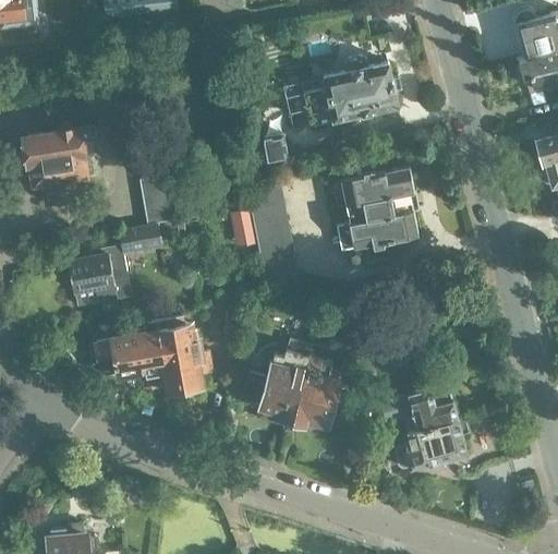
[(20,0),(0,0),(0,20),(2,20),(3,31),(21,28),(20,17),(22,17),(20,0)]
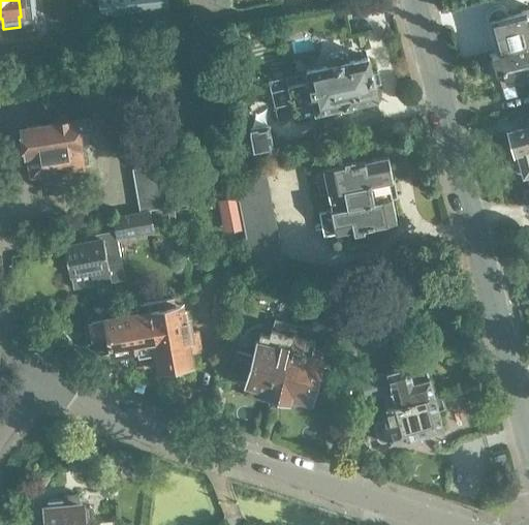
[(116,0),(98,2),(100,22),(167,14),(165,0),(116,0)]
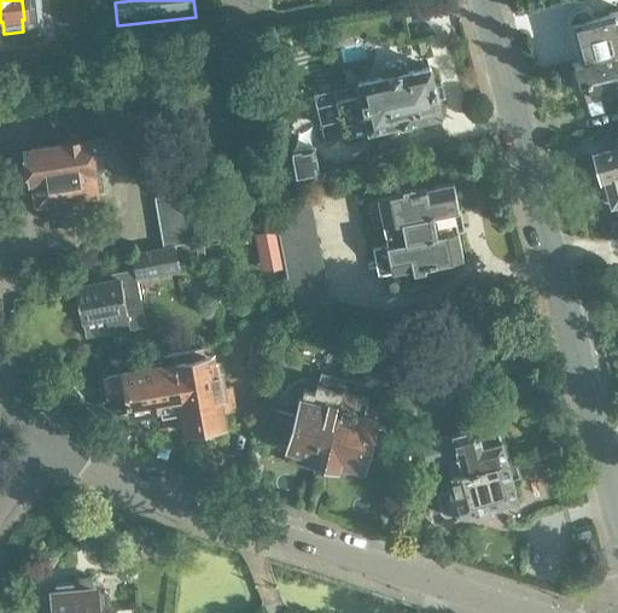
[(269,9),(266,0),(238,0),(238,3),(267,15),(269,9)]
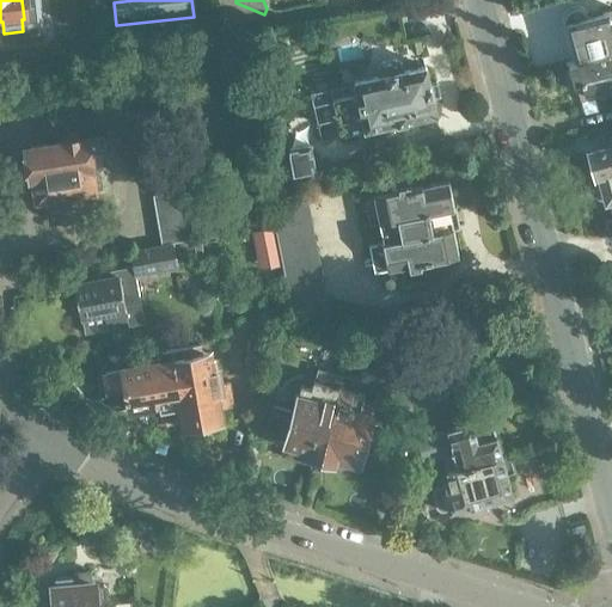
[(574,67),(611,56),(611,13),(588,20),(587,19),(586,18),(585,17),(582,16),(581,14),(579,13),(576,13),(574,13),(571,14),(570,14),(568,17),(567,17),(565,18),(564,20),(564,23),(563,24),(563,26),(563,29),(574,67)]
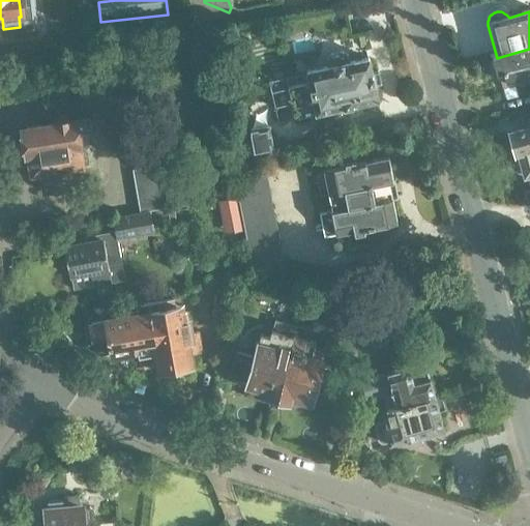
[(529,49),(497,58),(492,60),(496,77),(500,76),(504,90),(525,85),(524,82),(529,80),(529,49)]
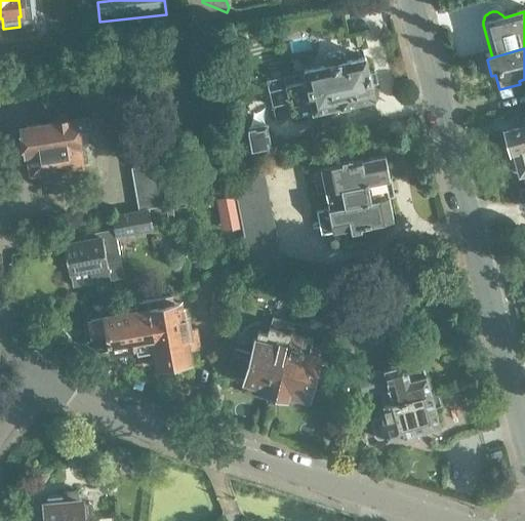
[(346,65),(345,57),(338,54),(328,56),(324,63),(325,69),(304,74),(307,87),(304,88),(304,85),(285,90),(292,122),(310,118),(309,110),(312,110),(315,122),(338,117),(337,110),(374,102),(371,88),(377,86),(374,74),(368,75),(365,61),(346,65)]
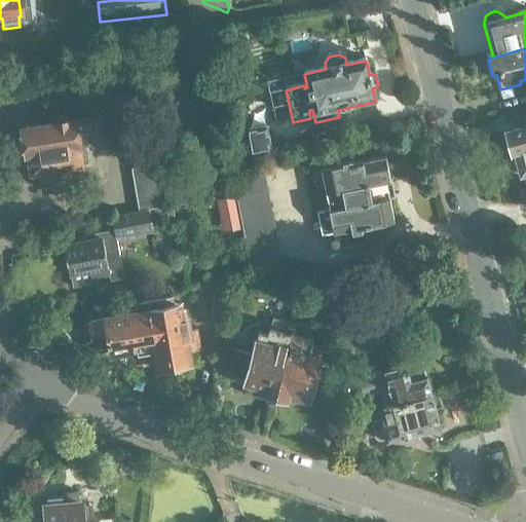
[(525,116),(518,119),(522,132),(506,136),(513,156),(516,155),(518,160),(514,162),(513,164),(516,175),(519,177),(523,176),(525,187),(525,116)]
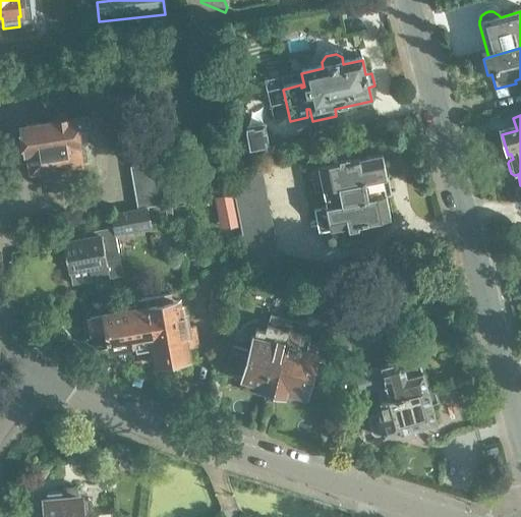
[(67,121),(63,116),(58,117),(55,121),(56,125),(25,129),(32,172),(41,171),(44,192),(70,188),(66,167),(76,165),(78,179),(97,176),(94,157),(96,157),(90,119),(84,120),(83,118),(67,121)]
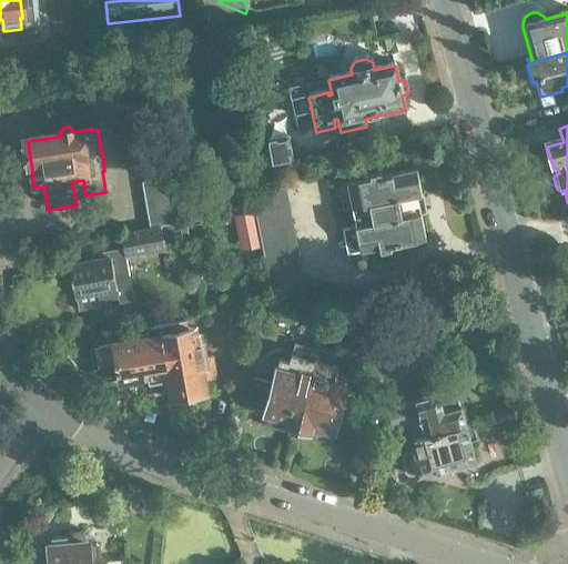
[(273,168),(294,164),(288,137),(267,140),(273,168)]
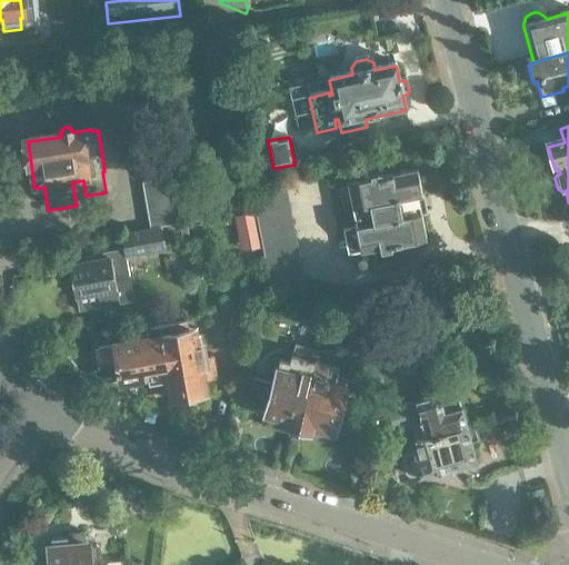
[(422,198),(417,171),(382,179),(381,176),(370,178),(371,181),(338,188),(343,214),(352,212),(356,229),(342,231),(348,258),(380,251),(381,255),(392,253),(391,249),(427,243),(418,199),(422,198)]
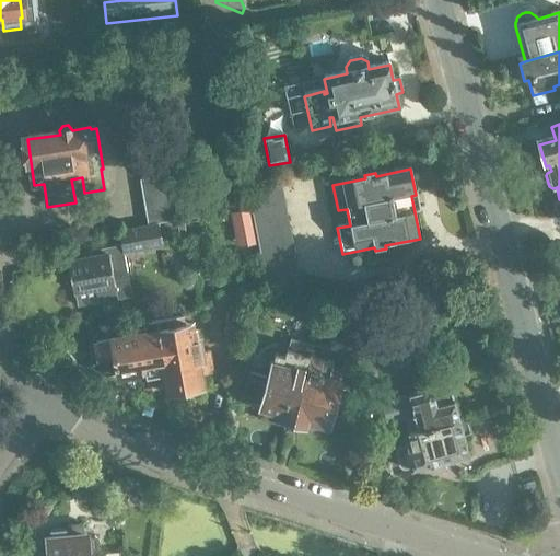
[(178,223),(178,222),(171,176),(139,182),(148,228),(149,228),(178,223)]
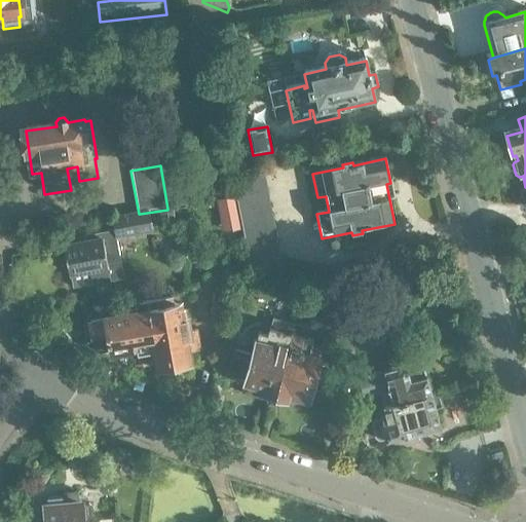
[(250,267),(282,261),(265,176),(233,182),(250,267)]
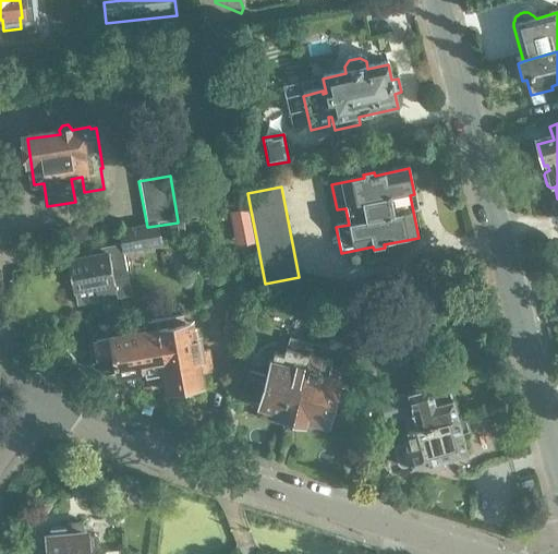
[(196,219),(197,230),(215,227),(213,216),(196,219)]
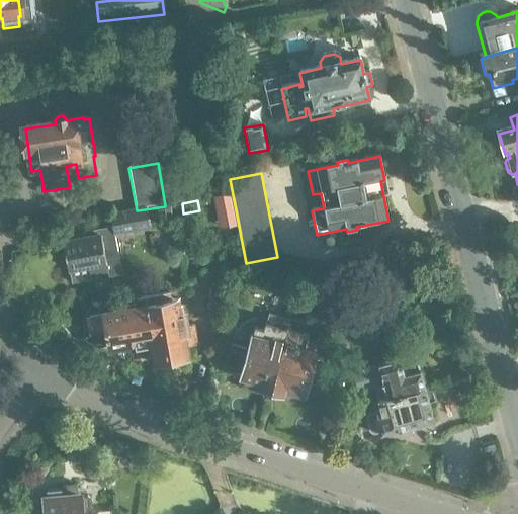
[(166,215),(167,222),(184,219),(183,213),(182,203),(165,205),(165,206),(166,215)]
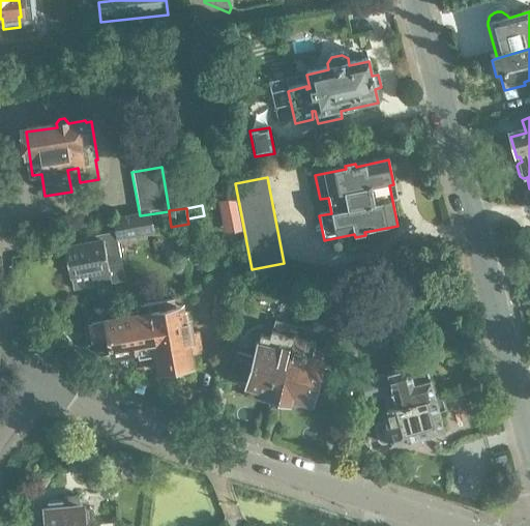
[(170,220),(169,211),(141,215),(140,215),(113,221),(115,234),(78,241),(79,247),(65,251),(70,279),(74,294),(93,290),(92,286),(111,282),(112,286),(124,284),(118,252),(126,251),(124,241),(155,235),(153,223),(170,220)]
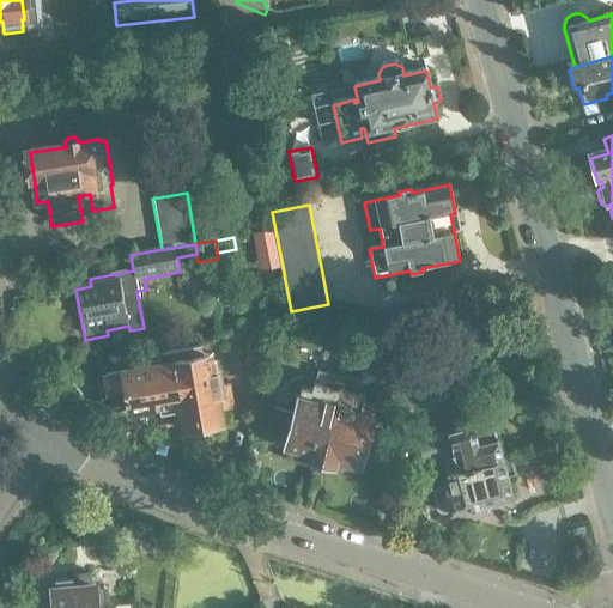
[(170,356),(183,426),(187,425),(188,432),(200,430),(199,426),(222,423),(220,412),(234,409),(230,389),(222,390),(218,365),(213,366),(211,358),(204,360),(201,350),(170,356)]
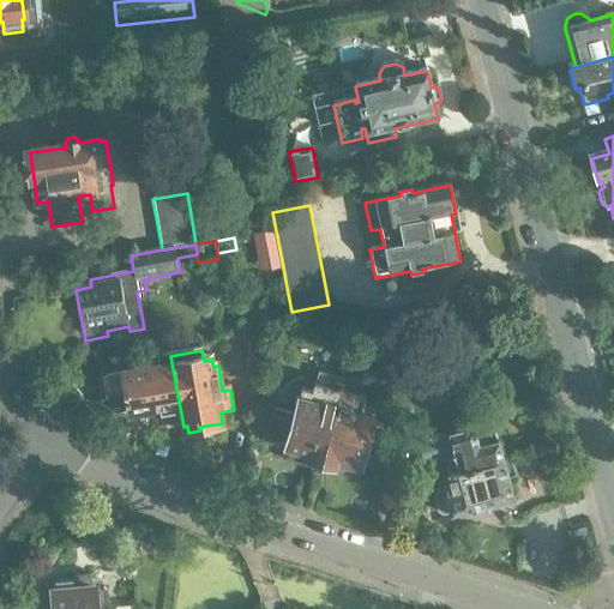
[(184,427),(170,356),(164,357),(161,362),(140,367),(140,372),(108,378),(115,418),(162,410),(164,424),(161,429),(168,434),(172,429),(184,427)]
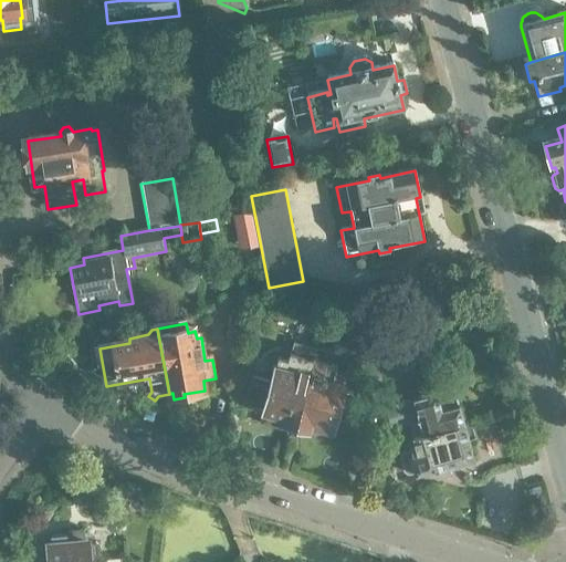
[(294,435),(317,352),(294,345),(290,363),(279,361),(276,368),(273,367),(269,383),(254,378),(245,408),(266,414),(263,425),(294,435)]
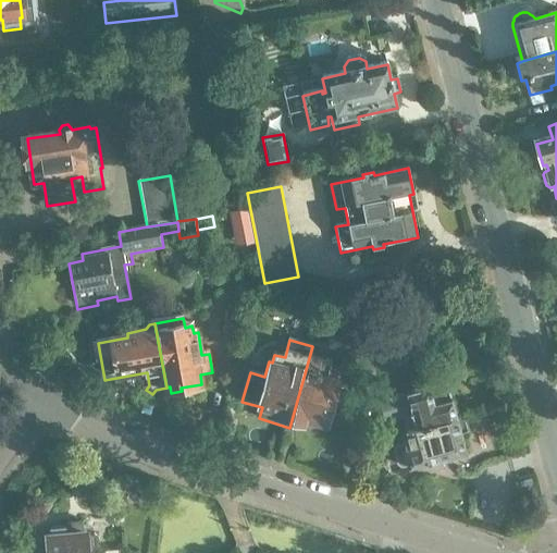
[(341,419),(347,400),(338,397),(343,383),(339,381),(342,373),(331,370),(333,366),(326,364),(330,352),(312,346),(289,428),(309,433),(314,430),(317,421),(326,425),(330,416),(341,419)]
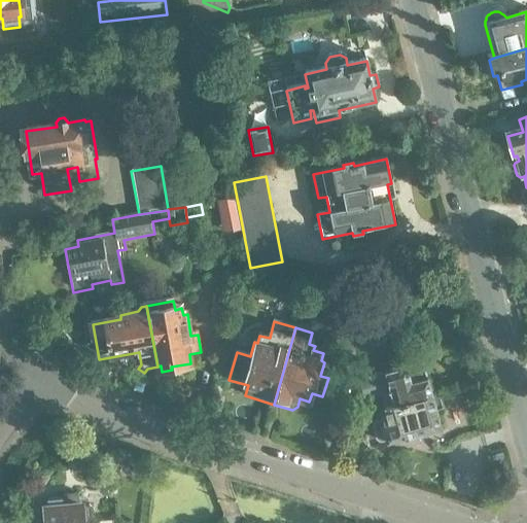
[(386,410),(432,397),(421,356),(395,362),(397,371),(386,374),(386,377),(361,384),(365,401),(383,396),(386,410)]
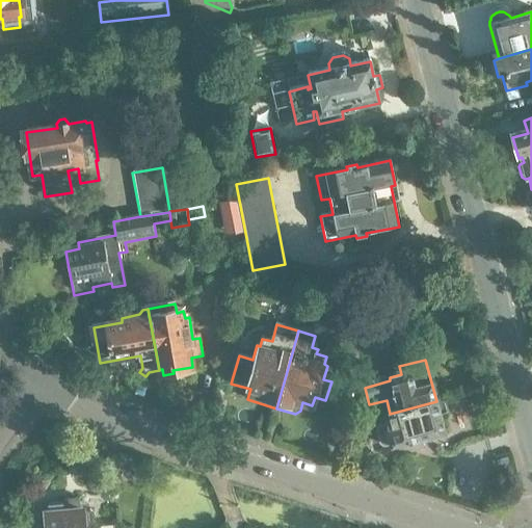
[(436,401),(390,414),(389,414),(382,416),(384,424),(378,426),(375,430),(379,445),(384,449),(391,447),(391,448),(407,444),(407,445),(429,440),(429,439),(446,434),(441,417),(447,415),(444,401),(437,403),(436,401)]
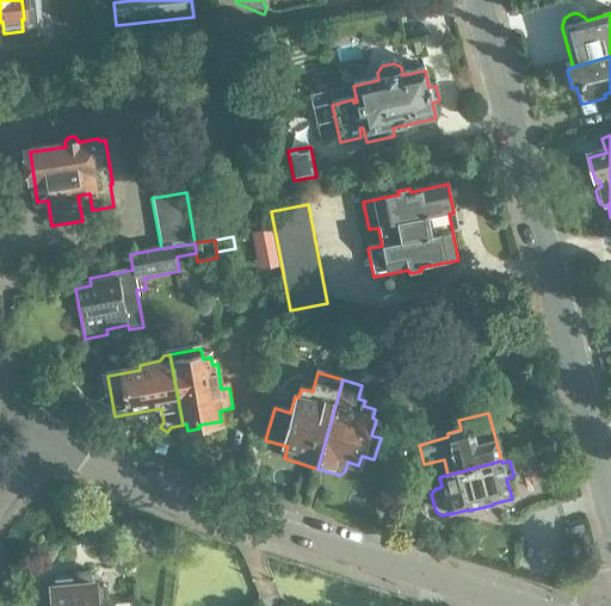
[(109,605),(107,593),(104,589),(94,589),(93,579),(91,580),(91,574),(73,575),(74,581),(55,582),(55,591),(53,591),(53,605),(109,605)]
